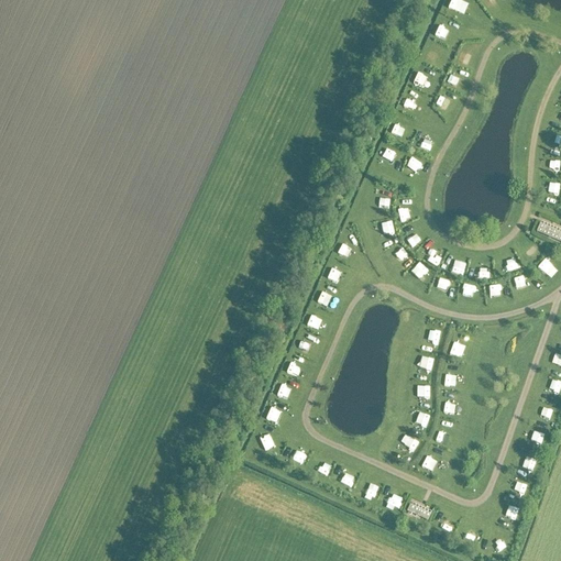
[(450,0),(448,7),(462,13),(468,1),(465,0),(450,0)]
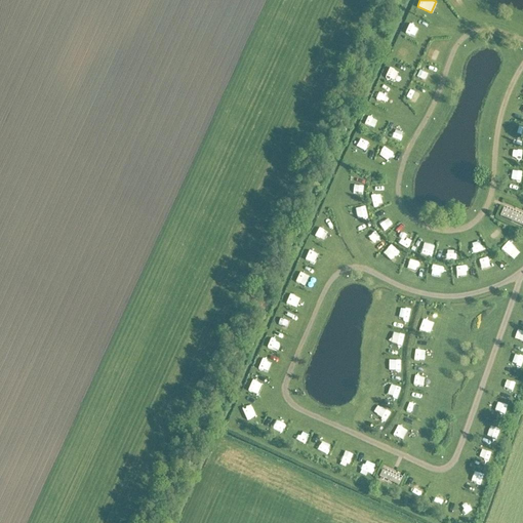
[(411,87),(407,98),(416,102),(419,90),(411,87)]
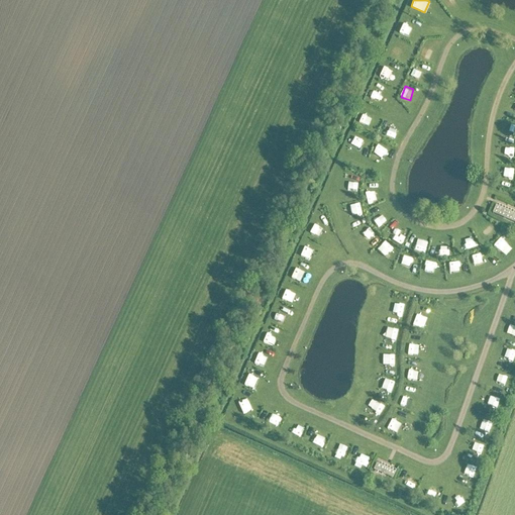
[(491,212),(514,222),(514,219),(514,213),(494,204),(491,212)]
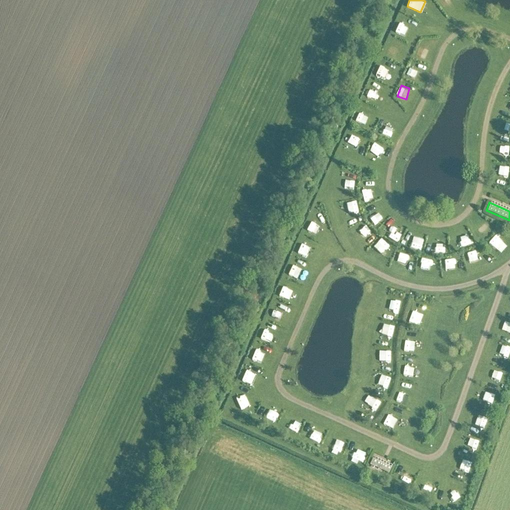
[(382,254),(391,245),(382,237),(374,246),(382,254)]
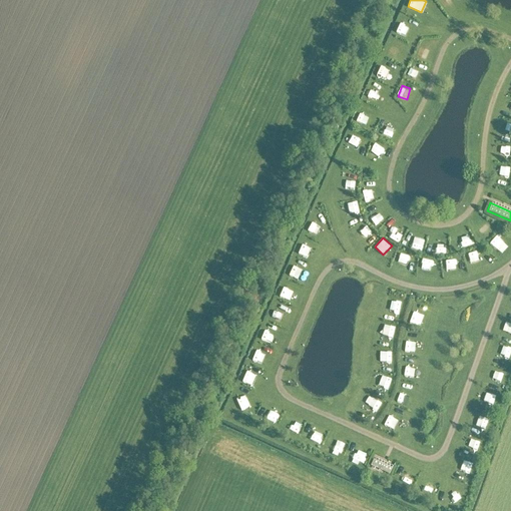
[(470,264),(482,261),(478,249),(467,252),(470,264)]
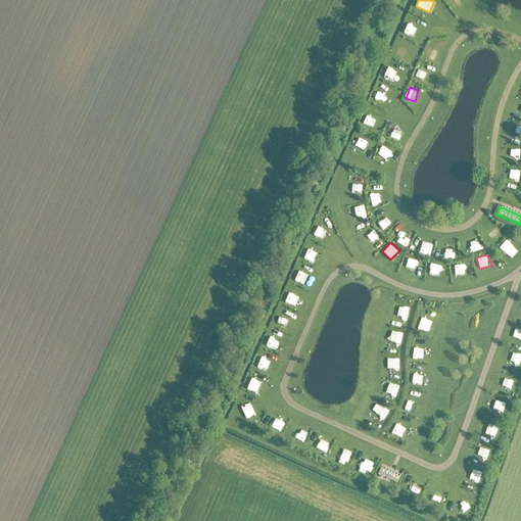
[(406,267),(414,270),(418,259),(410,255),(406,267)]
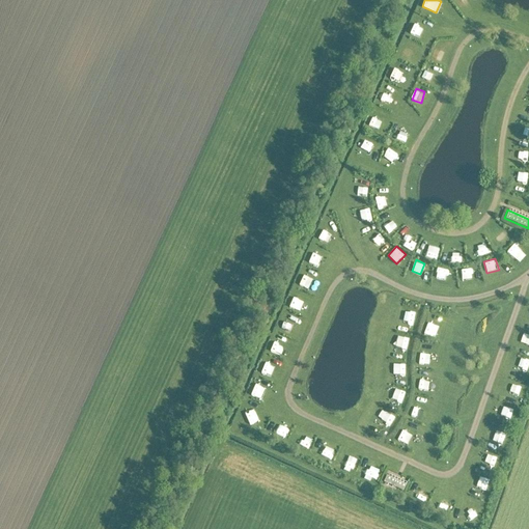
[(527,370),(528,365),(528,360),(518,356),(513,365),(527,370)]
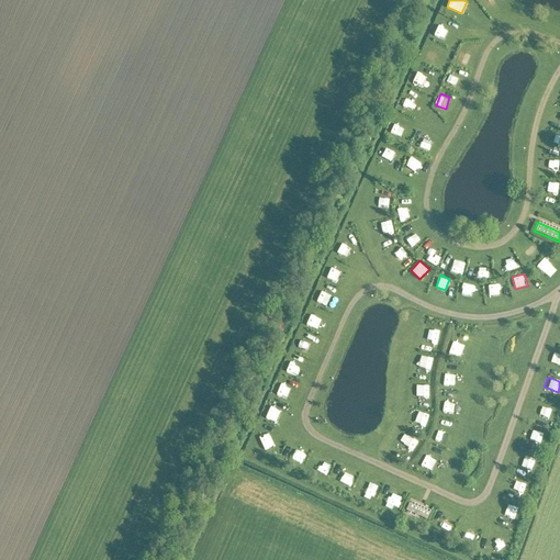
[(421,413),(417,421),(426,424),(429,415),(421,413)]
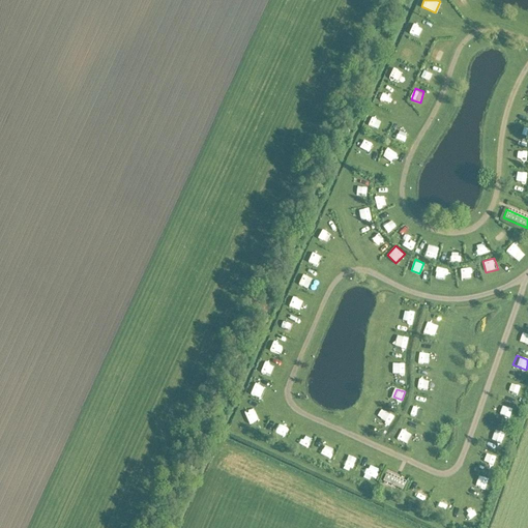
[(321,453),(331,458),(336,441),(326,438),(321,453)]
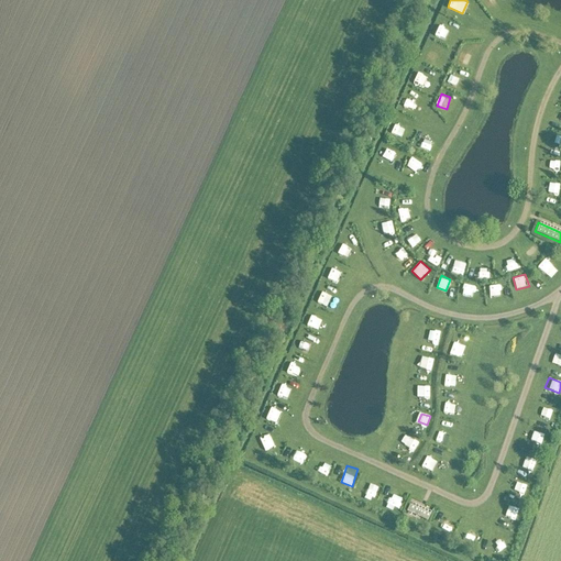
[(388,504),(397,506),(400,496),(393,493),(388,504)]
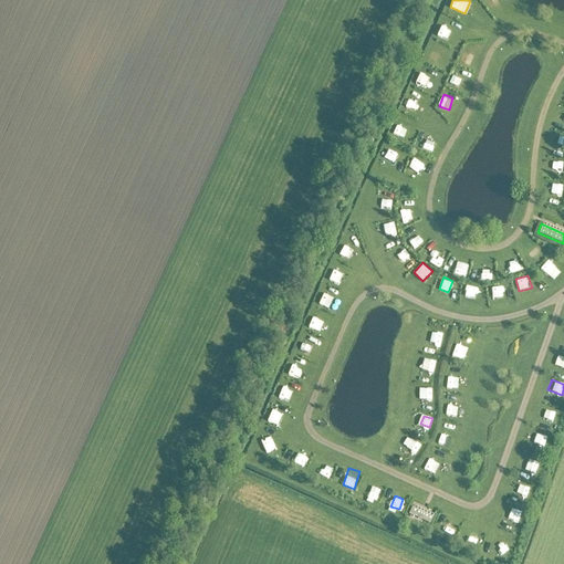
[(428,522),(431,517),(410,507),(408,513),(428,522)]
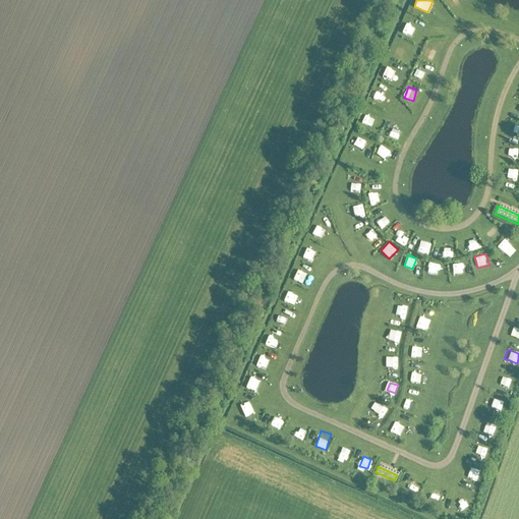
[(469,467),(467,476),(478,479),(480,470),(469,467)]
